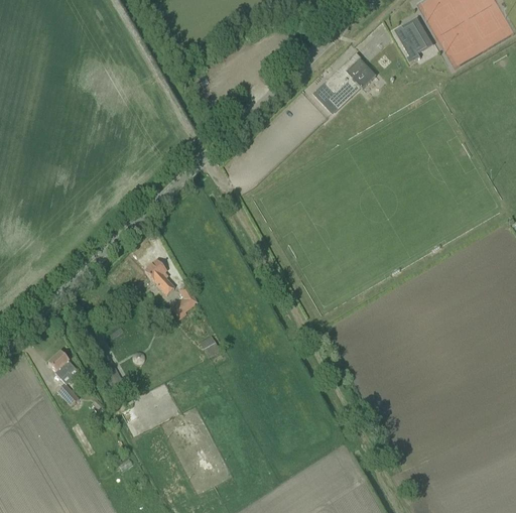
[(406,58),(409,63),(420,57),(417,52),(427,46),(413,23),(406,27),(406,28),(404,29),(402,26),(394,30),(409,56),(406,58)]
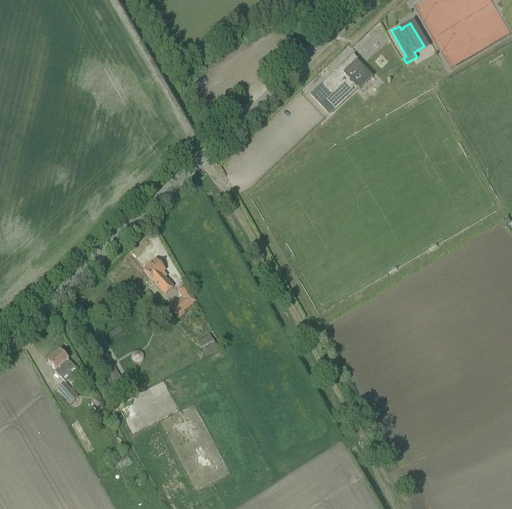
[(277,33),(278,38),(272,40),(274,48),(293,43),(289,30),(277,33)]
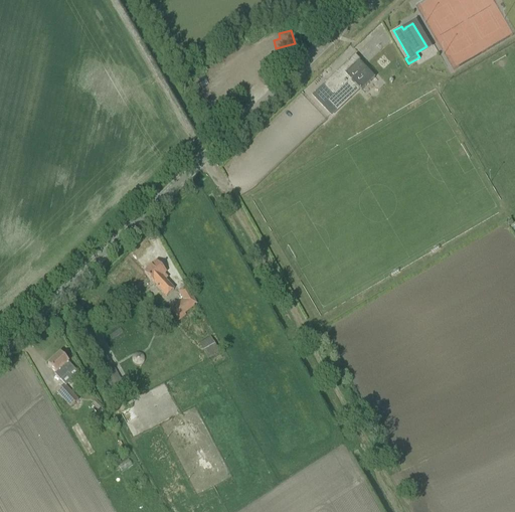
[(354,54),(313,94),(329,112),(358,83),(361,88),(362,89),(375,75),(360,58),(359,59),(354,54)]
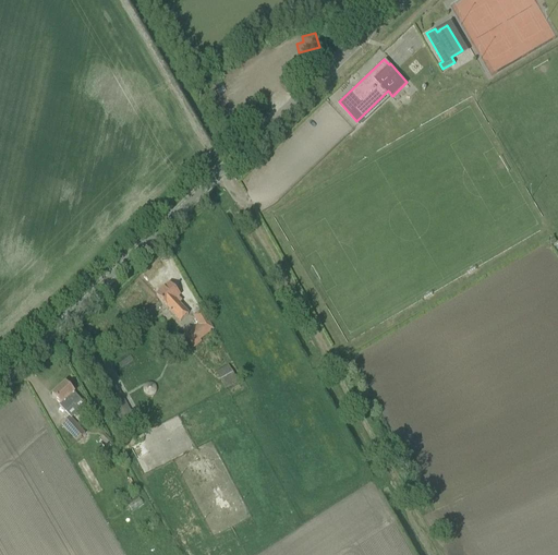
[(156,293),(180,320),(190,311),(180,301),(182,299),(178,294),(180,293),(169,281),(156,293)]
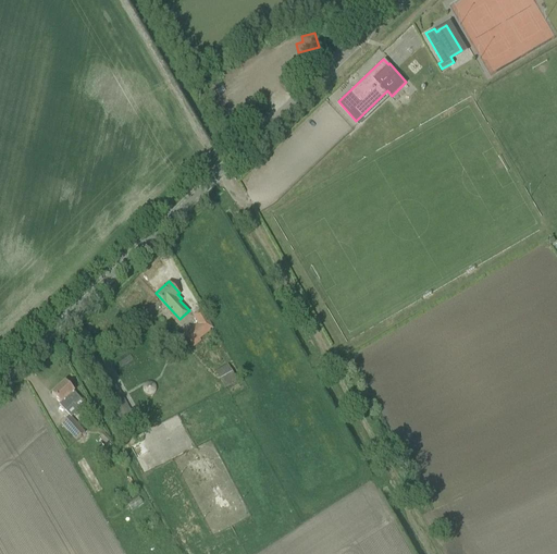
[(188,340),(193,345),(201,339),(199,336),(214,325),(202,307),(192,315),(197,322),(184,332),(184,333),(188,340)]
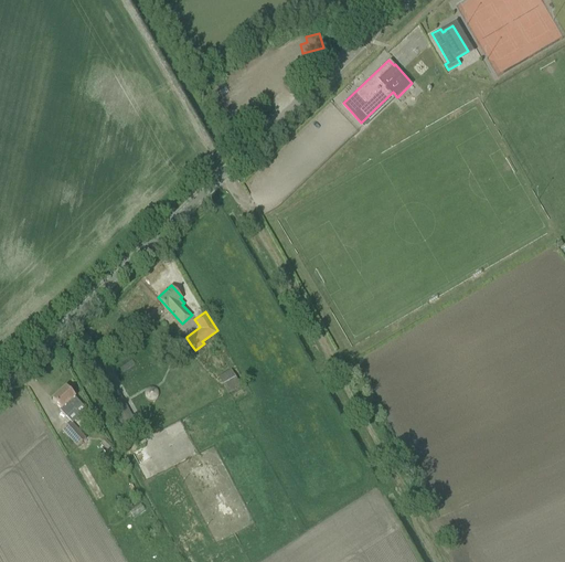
[(123,343),(112,351),(115,356),(126,349),(123,343)]
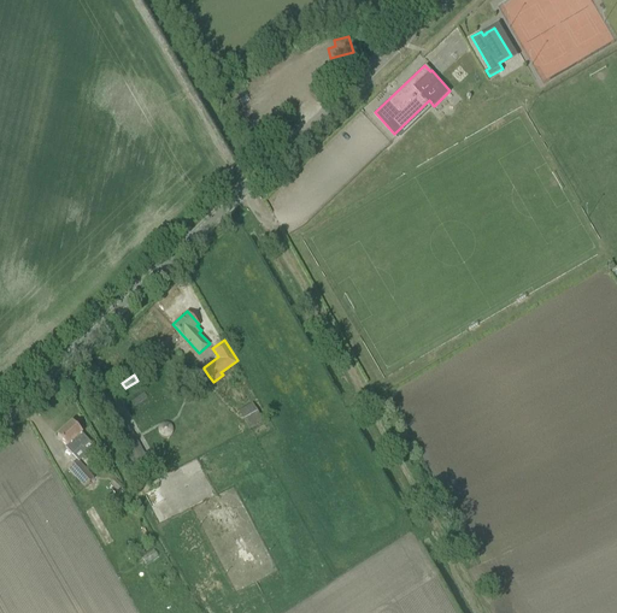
[(94,394),(103,412),(113,406),(105,388),(94,394)]
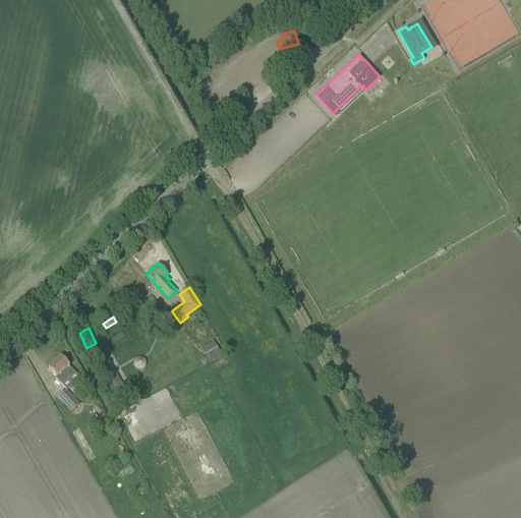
[(213,339),(201,345),(211,361),(222,355),(213,339)]
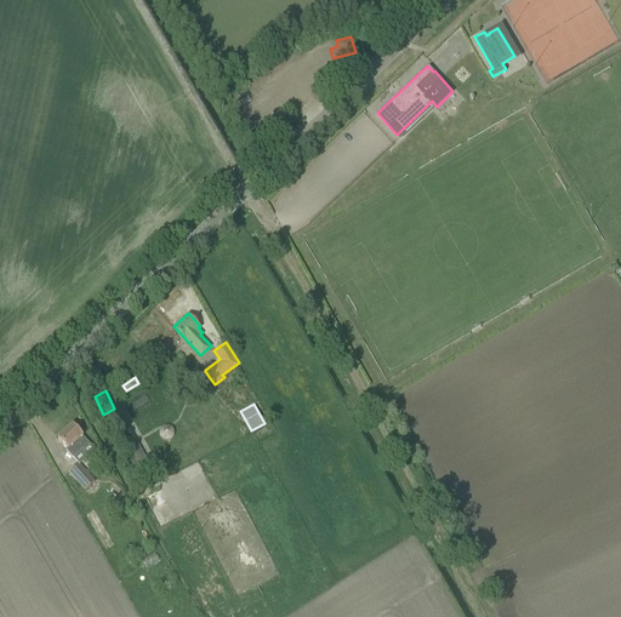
[(66,447),(73,456),(81,447),(84,449),(90,443),(73,423),(57,436),(67,447),(66,447)]
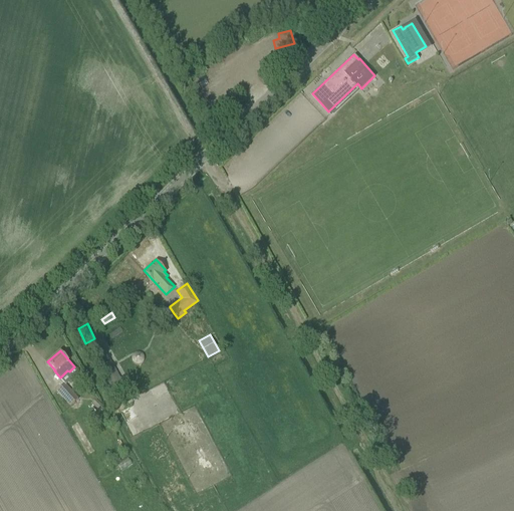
[(132,355),(132,357),(132,358),(133,360),(134,361),(135,362),(137,363),(138,363),(140,362),(142,362),(143,361),(144,359),(144,357),(144,355),(143,353),(142,351),(141,350),(140,350),(138,350),(136,351),(134,351),(133,353),(132,355)]
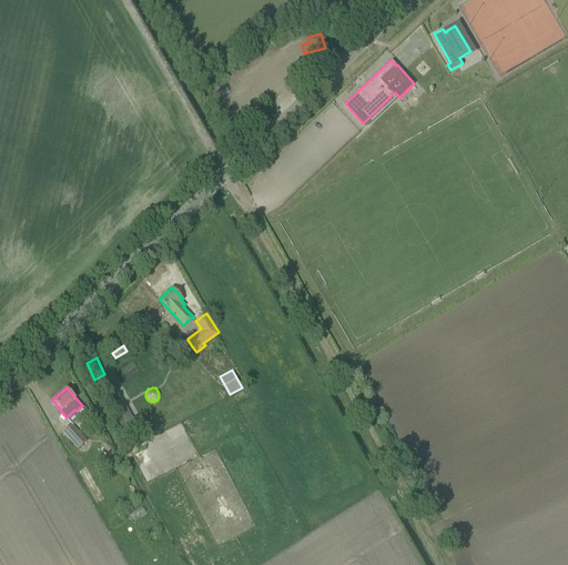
[(62,430),(78,446),(87,439),(71,422),(62,430)]
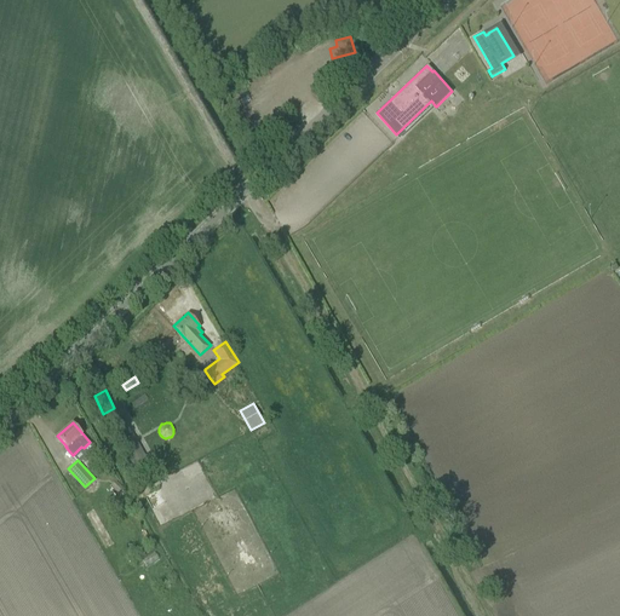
[(116,479),(112,485),(118,491),(122,485),(116,479)]
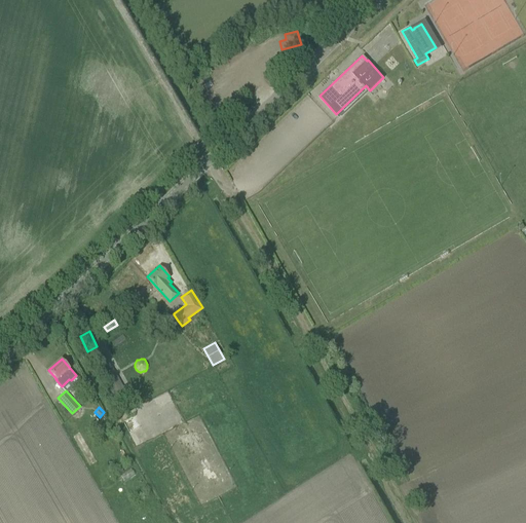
[(142,458),(150,454),(145,443),(136,448),(142,458)]
